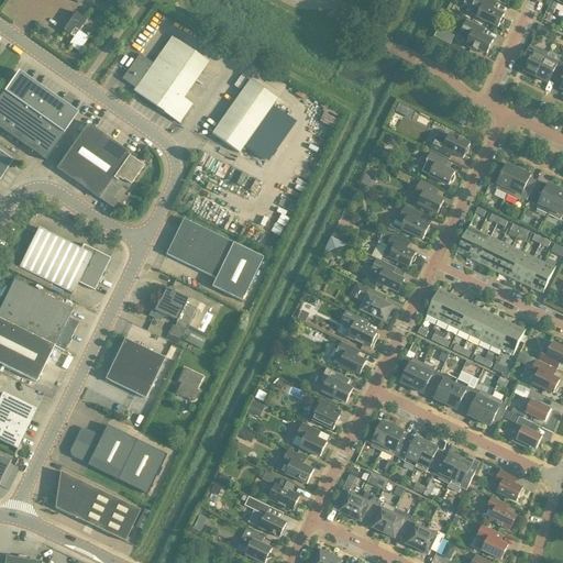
[(498,28),(500,24),(503,24),(505,20),(503,19),(505,15),(489,8),(493,1),(489,0),(475,0),(473,7),(481,11),(477,18),(498,28)]
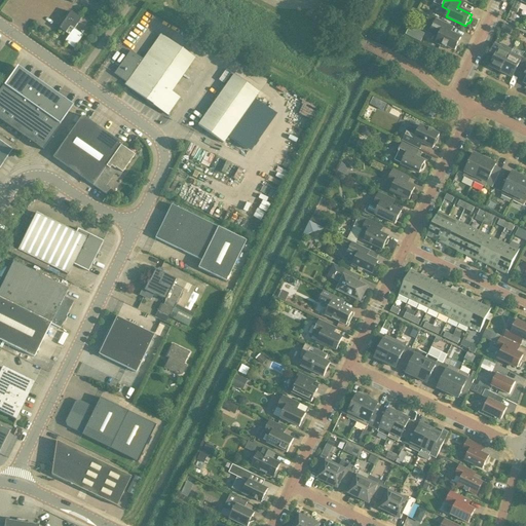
[(525,0),(515,0),(512,7),(518,10),(521,4),(525,6),(525,0)]
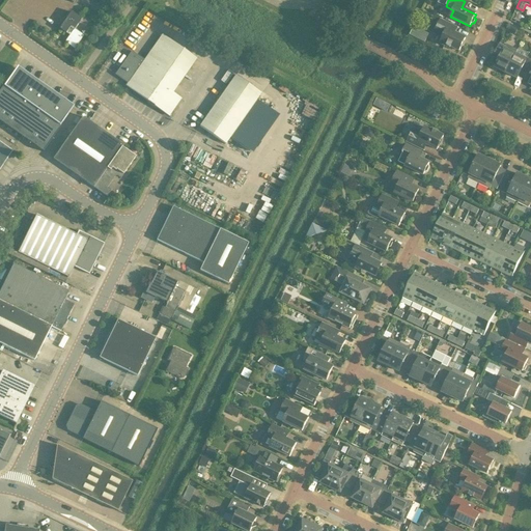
[(76,49),(84,36),(75,29),(82,20),(72,12),(60,29),(70,35),(65,43),(76,49)]
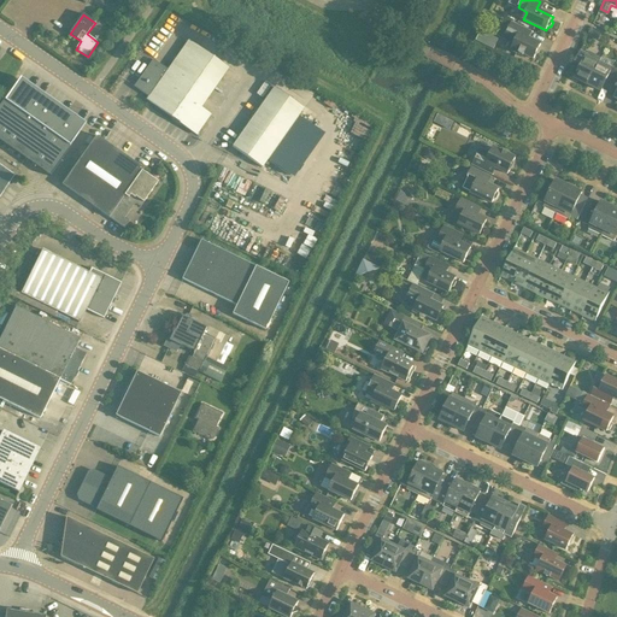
[(516,43),(512,51),(524,57),(524,54),(534,59),(535,57),(536,56),(538,54),(539,54),(540,53),(540,52),(540,51),(540,50),(540,48),(540,47),(541,45),(526,37),(529,30),(512,22),(506,36),(511,39),(511,41),(516,43)]
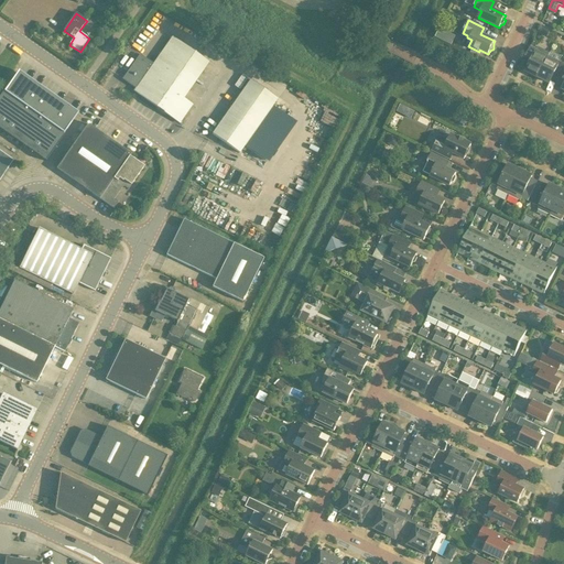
[(455,38),(440,30),(436,39),(451,45),(455,38)]
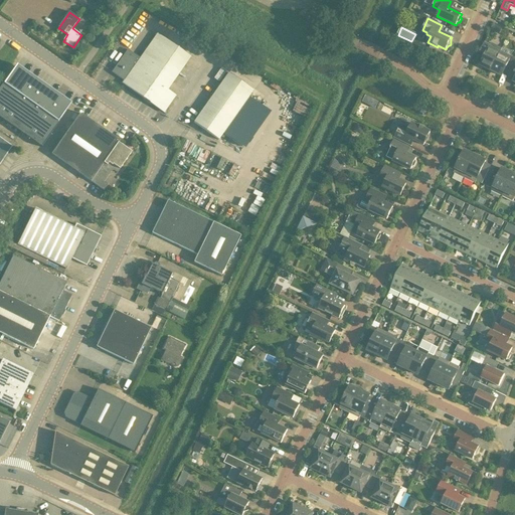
[(164,112),(172,102),(176,96),(168,90),(191,56),(158,33),(140,57),(128,49),(113,72),(125,80),(123,83),(164,112)]
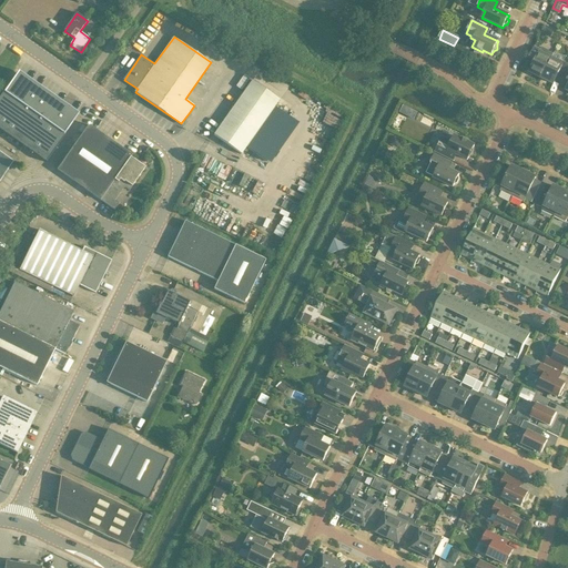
[(530,72),(536,75),(537,78),(538,79),(541,80),(551,58),(540,52),(541,50),(535,47),(526,64),(533,68),(530,72)]
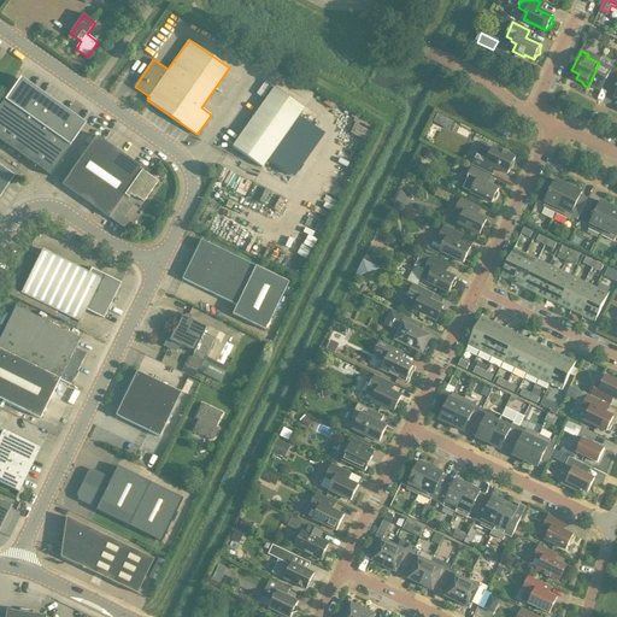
[(611,89),(616,76),(616,69),(613,68),(612,69),(599,63),(588,87),(589,88),(592,88),(595,88),(601,92),(604,86),(611,89)]
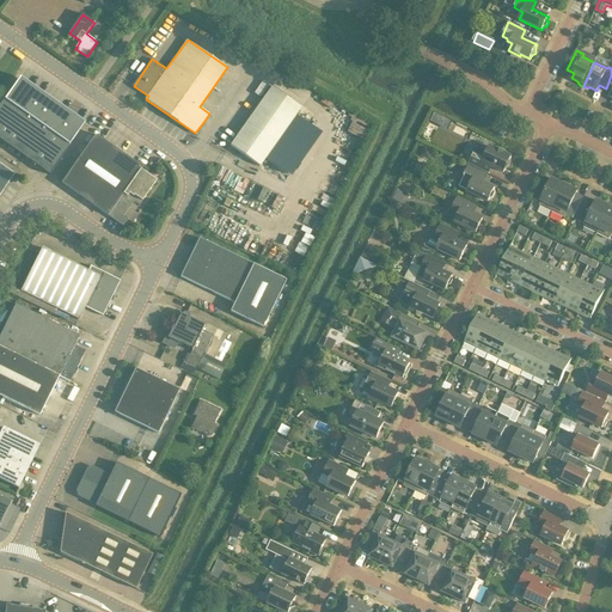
[(67,144),(79,127),(63,116),(65,112),(19,80),(6,99),(4,98),(0,103),(0,139),(50,175),(71,146),(67,144)]
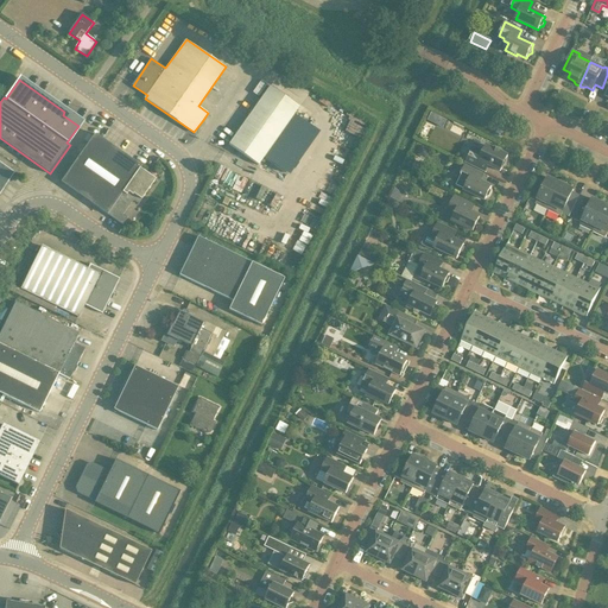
[(229,145),(259,166),(301,107),(271,86),(229,145)]
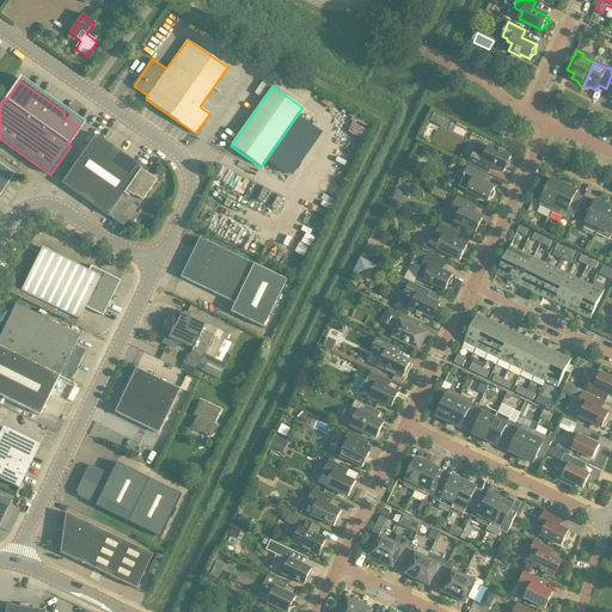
[(442,117),(434,112),(430,121),(439,124),(442,117)]
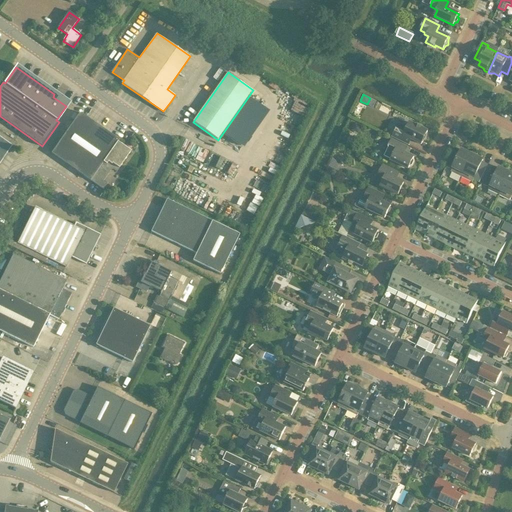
[(51,154),(90,181),(103,190),(107,184),(103,181),(112,169),(117,172),(131,151),(117,142),(119,140),(80,113),(51,154)]
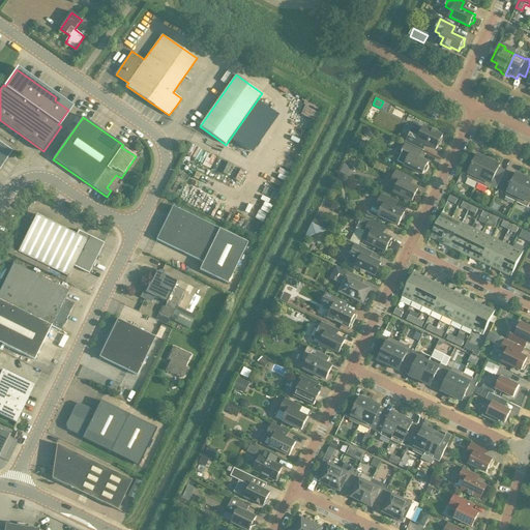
[(442,138),(443,136),(424,127),(422,133),(417,130),(416,133),(412,130),(406,142),(420,149),(423,143),(436,149),(437,148),(438,147),(439,146),(441,144),(442,142),(442,140),(442,138)]
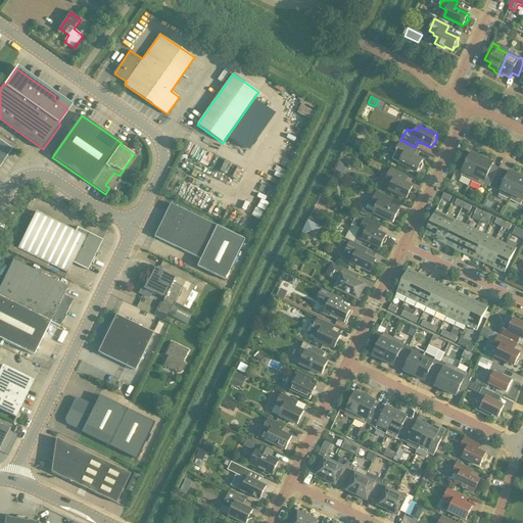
[(367,137),(368,135),(370,130),(364,127),(362,127),(359,134),(367,137)]
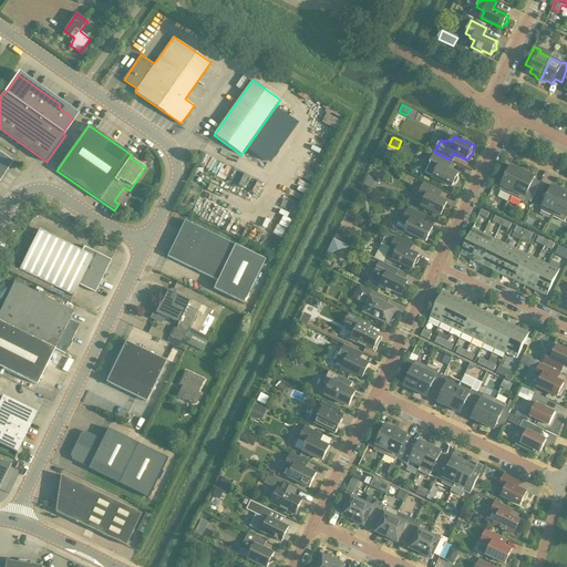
[(0,181),(13,162),(0,152),(0,181)]
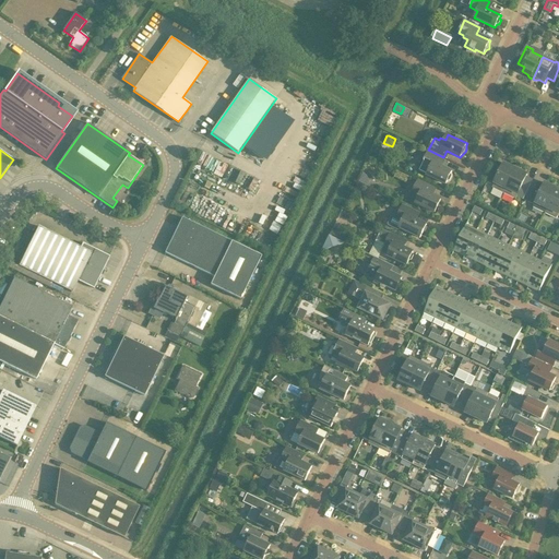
[(447,185),(448,181),(450,181),(452,176),(451,175),(452,171),(440,166),(443,159),(428,153),(424,161),(425,161),(420,170),(427,175),(447,185)]
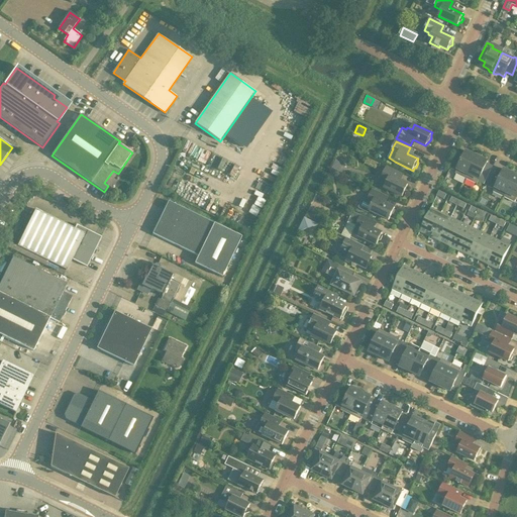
[(455,174),(467,179),(479,153),(478,153),(476,153),(474,152),(472,152),(471,153),(467,151),(463,156),(458,152),(450,169),(456,172),(455,174)]
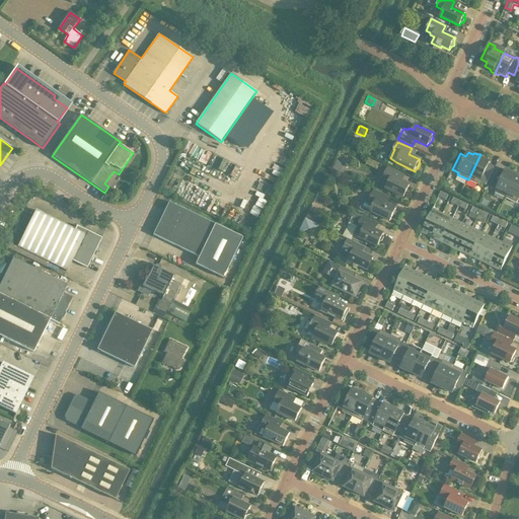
[(490,162),(486,160),(484,158),(483,156),(480,155),(480,154),(468,179),(478,184),(479,182),(486,186),(494,169),(488,166),(490,162)]
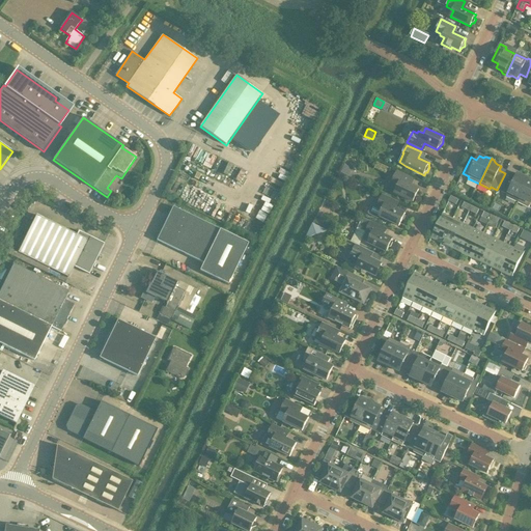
[(346,166),(340,174),(351,179),(351,167),(346,166)]
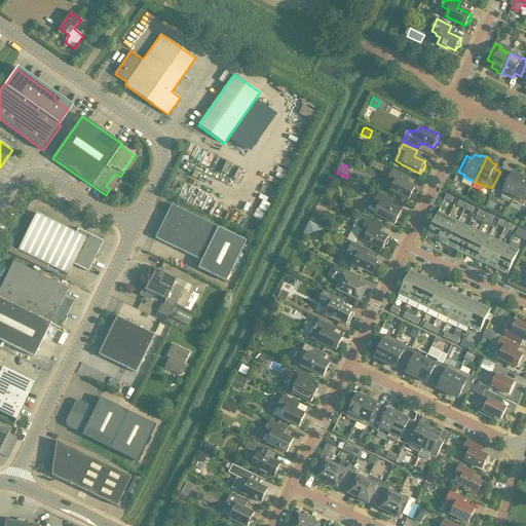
[(409,199),(415,188),(403,182),(406,176),(393,170),(387,182),(395,185),(391,191),(409,199)]
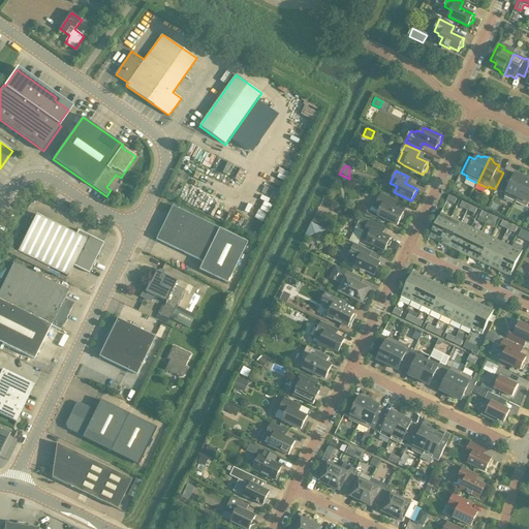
[(506,194),(505,196),(516,201),(528,177),(526,176),(524,175),(520,176),(516,174),(514,178),(507,175),(500,191),(506,194)]
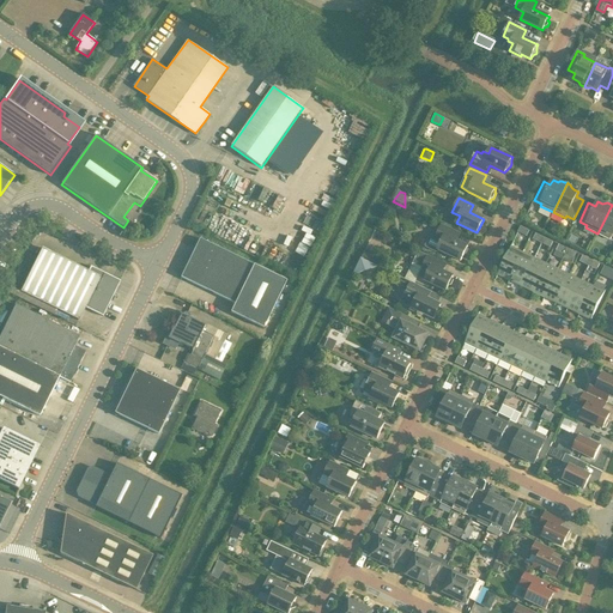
[(612,205),(598,234),(611,240),(612,237),(612,205)]
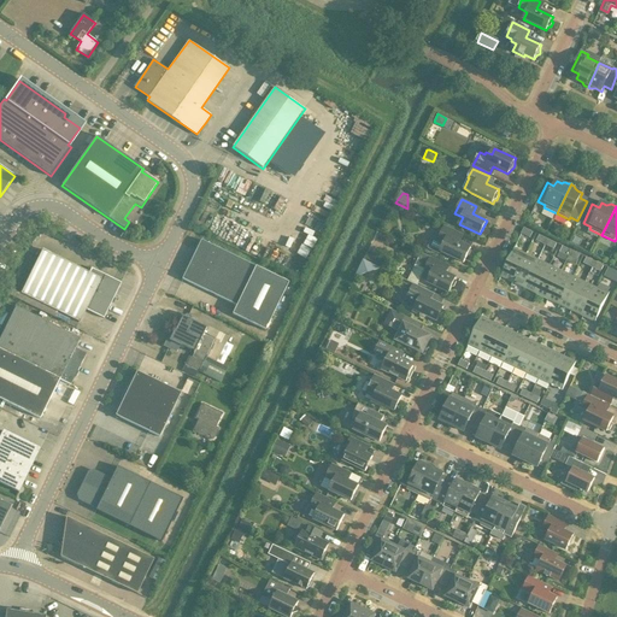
[(464,263),(468,256),(470,256),(472,251),(470,250),(471,248),(457,241),(460,234),(445,227),(441,235),(439,240),(445,244),(441,252),(442,253),(464,263)]
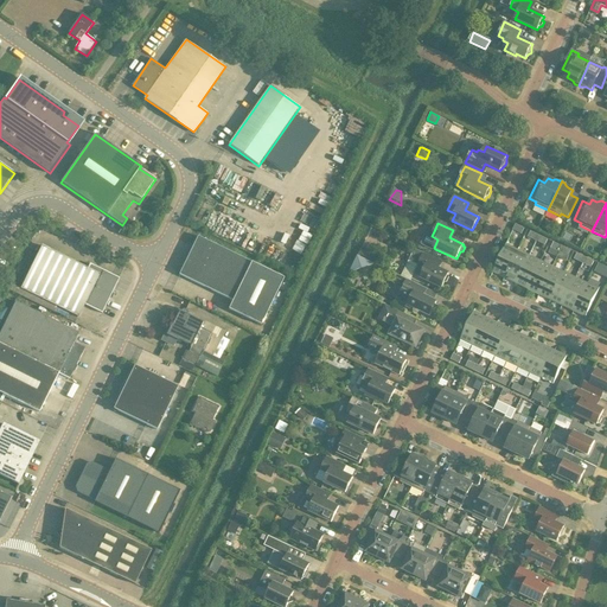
[(516,224),(513,230),(522,234),(524,228),(516,224)]
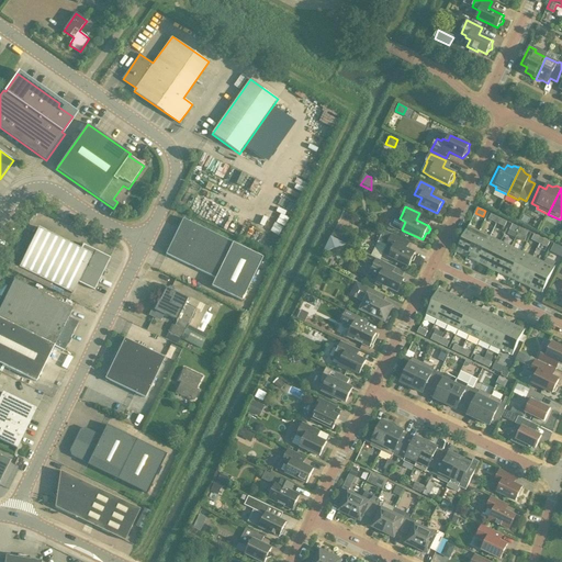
[(400,218),(402,214),(400,212),(396,218),(393,218),(390,226),(391,228),(402,234),(403,231),(402,229),(405,222),(400,218)]
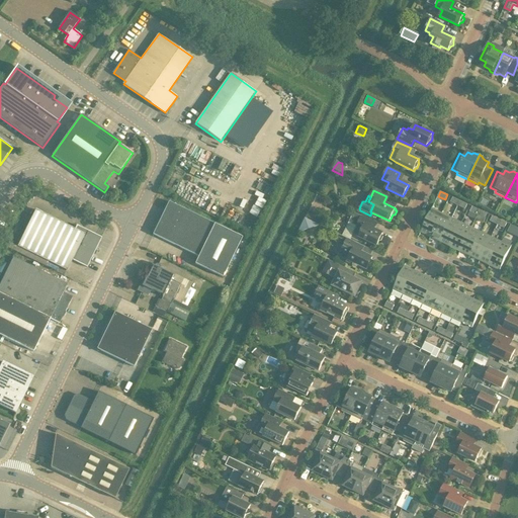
[(453,197),(450,202),(458,205),(460,200),(453,197)]
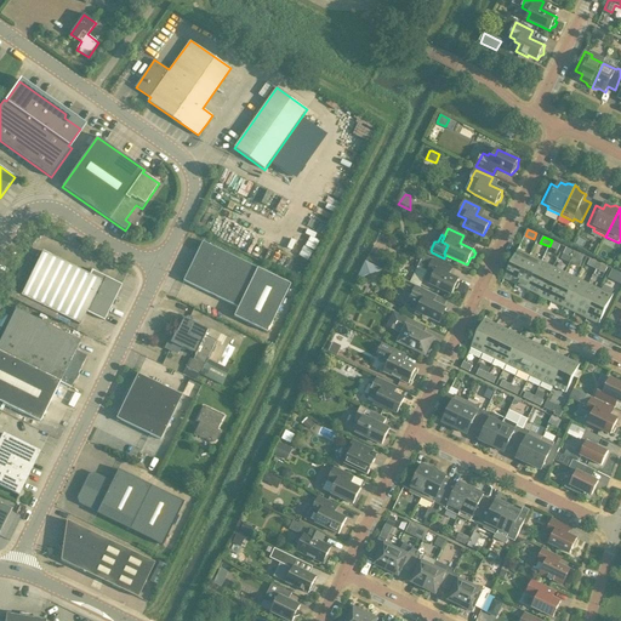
[(558,251),(560,245),(552,240),(550,246),(558,251)]
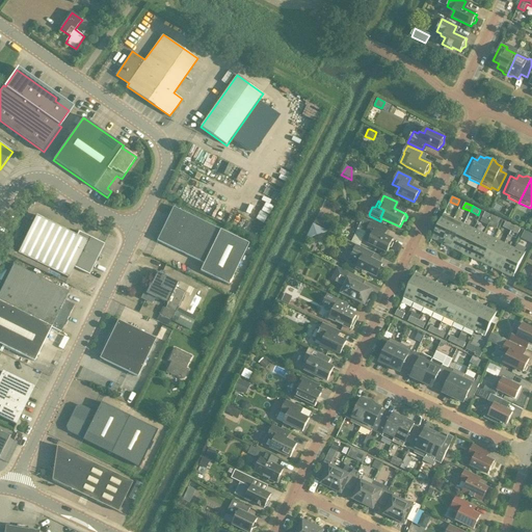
[(201,271),(229,285),(249,244),(174,207),(157,241),(204,264),(201,271)]
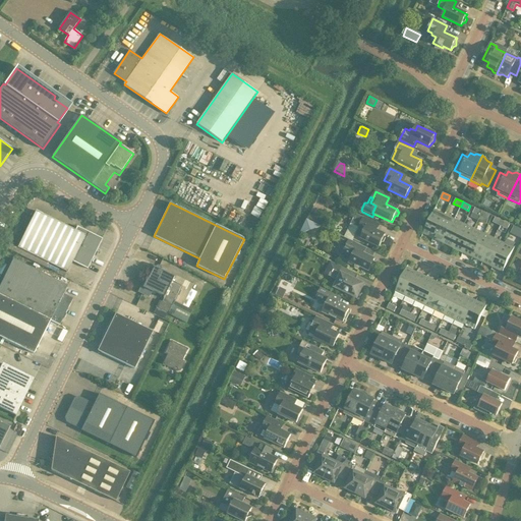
[(475,208),(473,213),(480,217),(483,212),(475,208)]
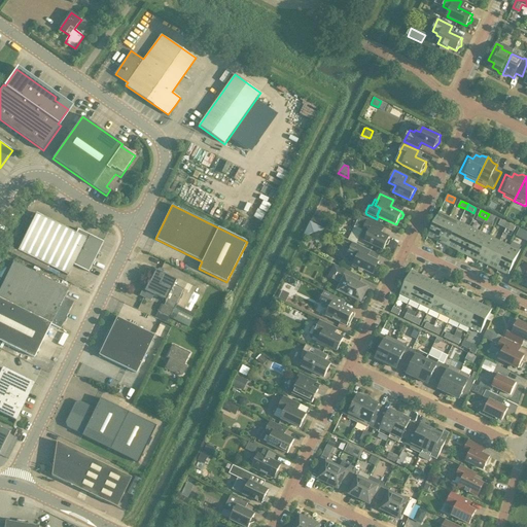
[(440,212),(428,237),(438,241),(450,217),(440,212)]
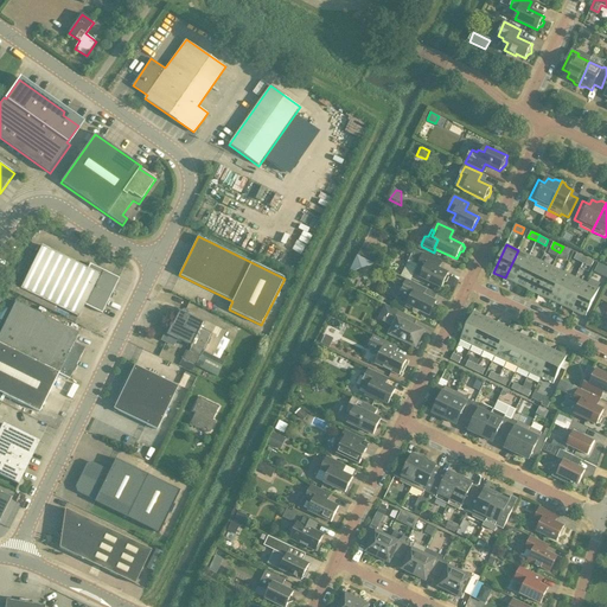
[(102,313),(119,279),(90,264),(88,269),(42,246),(21,289),(78,318),(84,305),(102,313)]
